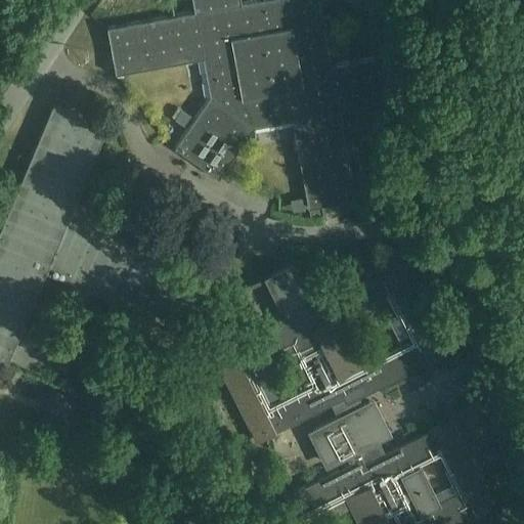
[(293,121),(303,181),(308,208),(355,200),(339,113),(426,96),(418,50),(331,66),(323,30),(332,29),(329,15),(321,17),(317,0),(261,0),(242,4),(239,0),(191,0),(194,12),(106,28),(116,74),(204,59),(210,96),(174,147),(219,179),(255,128),(293,121)]
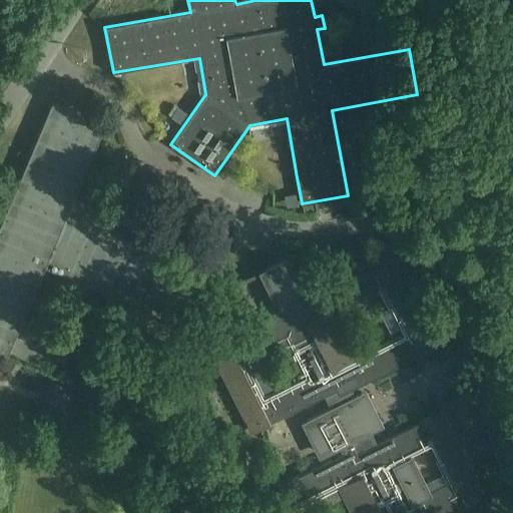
[(0,224),(0,353),(7,357),(45,267),(166,318),(188,266),(67,213),(105,124),(52,102),(0,224)]
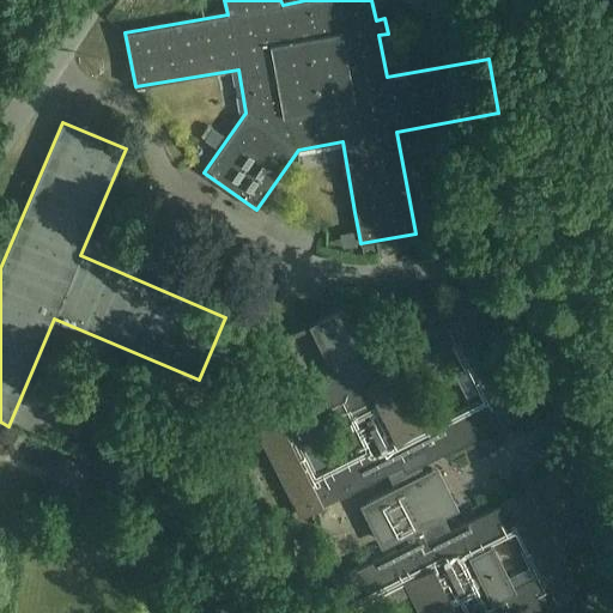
[(451,509),(432,469),(424,473),(419,465),(496,426),(486,408),(492,405),(495,410),(502,424),(525,412),(467,298),(453,305),(353,356),(351,351),(360,346),(343,310),(311,326),(329,362),(337,358),(343,370),(250,417),(301,516),(388,472),(395,487),(365,503),(386,542),(405,533),(408,541),(333,580),(341,598),(337,601),(327,583),(304,594),(313,612),(533,612),(578,590),(528,491),(450,529),(442,514),(451,509)]
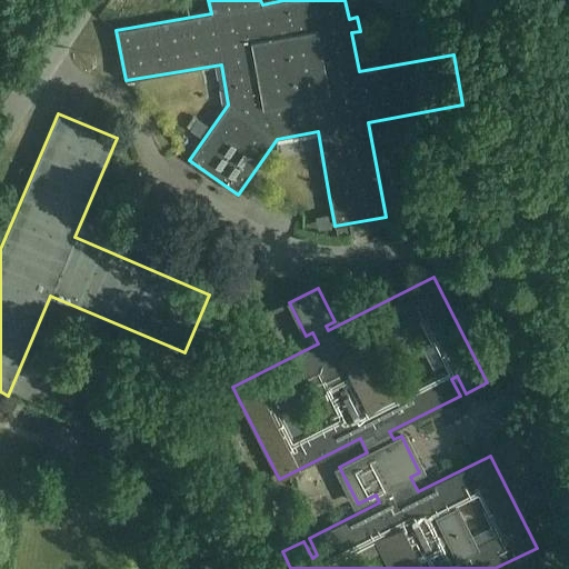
[(50,435),(80,449),(90,430),(60,415),(50,435)]
